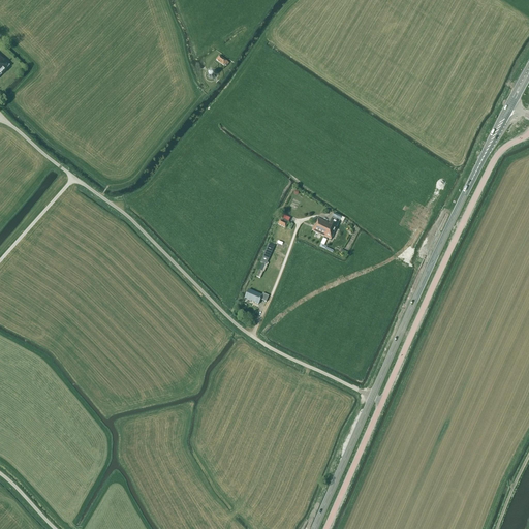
[(0,75),(1,74),(2,75),(5,71),(10,65),(0,56),(0,75)]
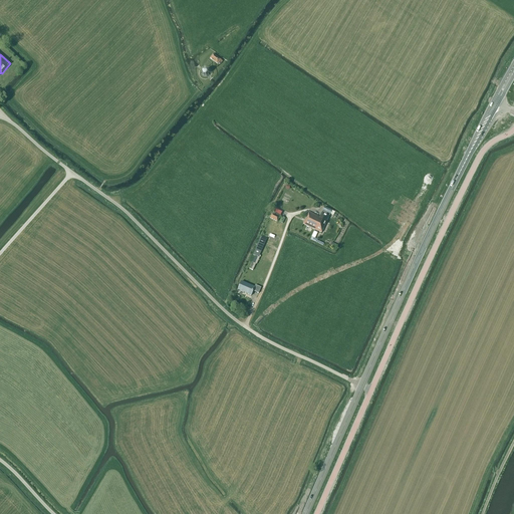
[(210,58),(217,64),(218,63),(220,64),(222,61),(213,54),(210,58)]
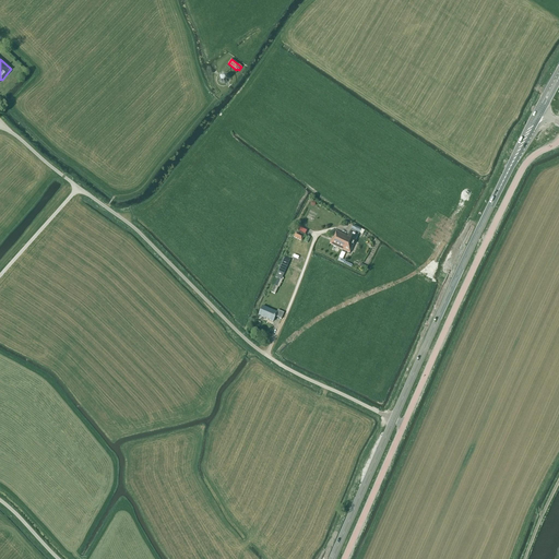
[(345,235),(344,238),(347,240),(346,242),(348,244),(347,245),(353,247),(358,236),(361,229),(353,225),(351,232),(348,237),(345,235)]
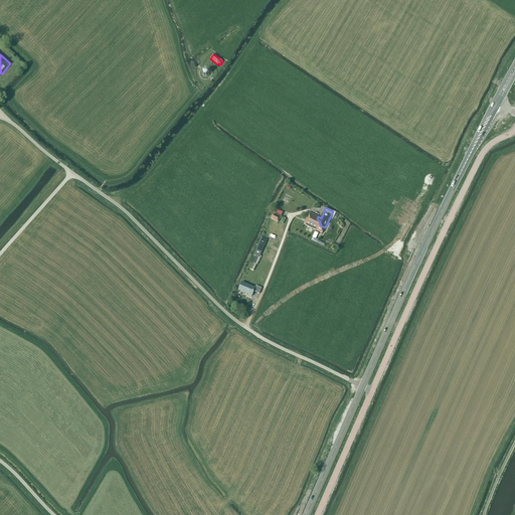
[(281,216),(274,212),(271,219),(278,222),(281,216)]
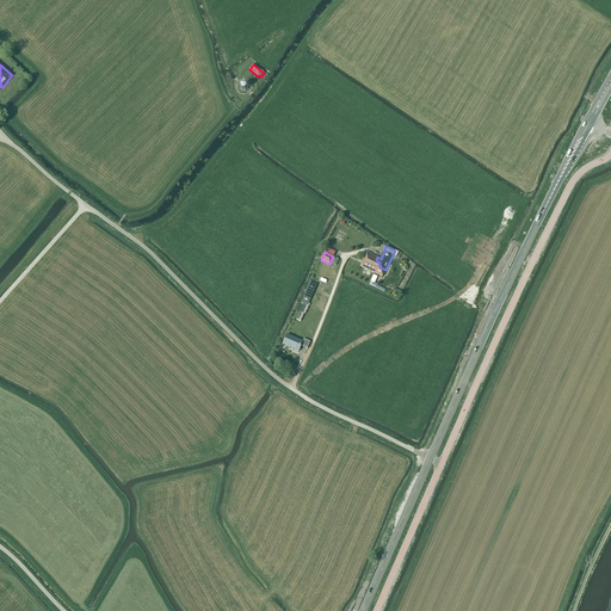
[(360,266),(375,273),(378,265),(380,263),(376,260),(377,257),(368,253),(366,257),(365,257),(360,266)]
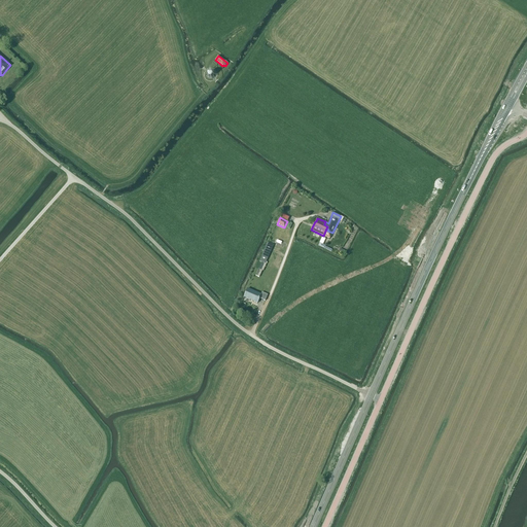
[(326,229),(323,236),(319,243),(320,243),(318,246),(331,252),(332,250),(325,246),(323,244),(326,237),(329,239),(332,233),(327,231),(328,230),(326,229)]
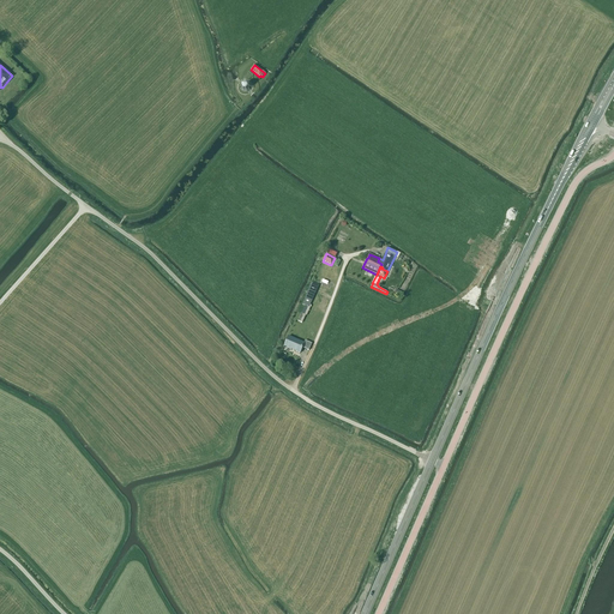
[(300,312),(302,313),(306,306),(309,308),(319,286),(312,283),(302,305),(300,312)]
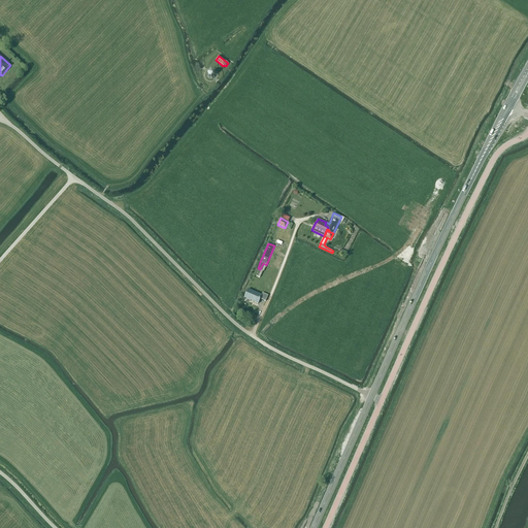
[(244,298),(258,304),(260,299),(266,301),(268,296),(262,293),(262,295),(249,290),(244,298)]
